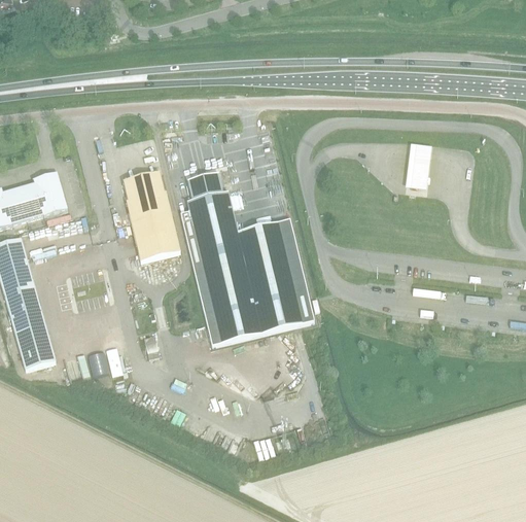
[(404,186),(424,188),(430,145),(409,143),(404,186)]
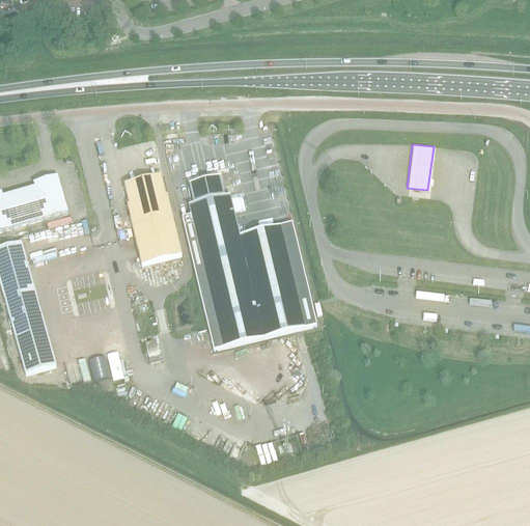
[(0,189),(0,228),(10,225),(10,224),(43,215),(43,216),(66,210),(56,172),(32,180),(33,183),(1,192),(0,189)]
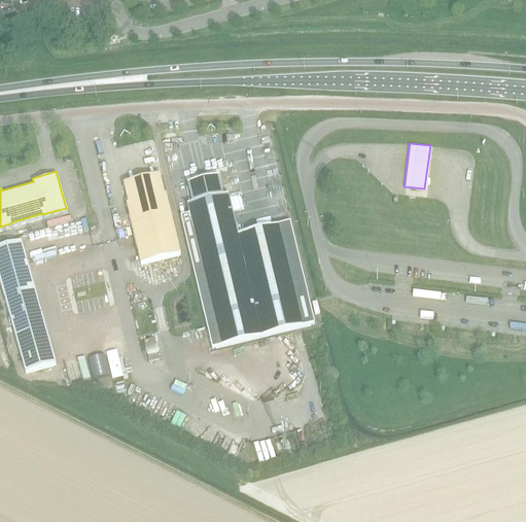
[(125,200),(130,220),(170,211),(165,190),(163,190),(158,171),(121,180),(127,200),(125,200)]
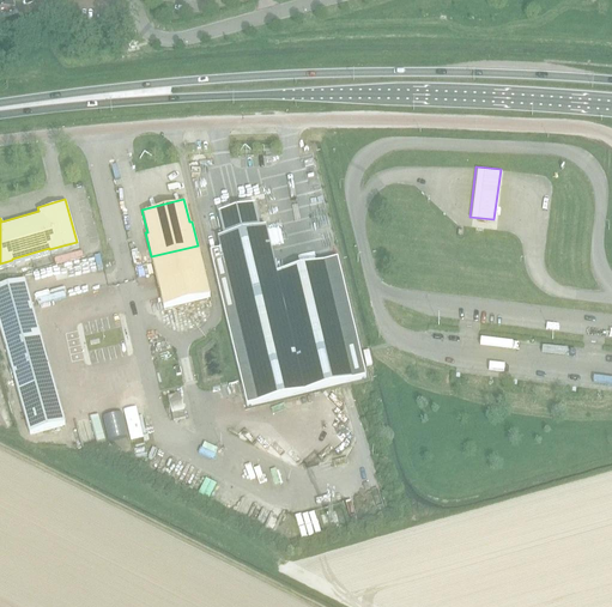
[(217,232),(219,244),(208,247),(244,399),(303,383),(364,370),(335,253),(274,268),(264,222),(258,223),(252,200),(217,208),(222,231),(217,232)]
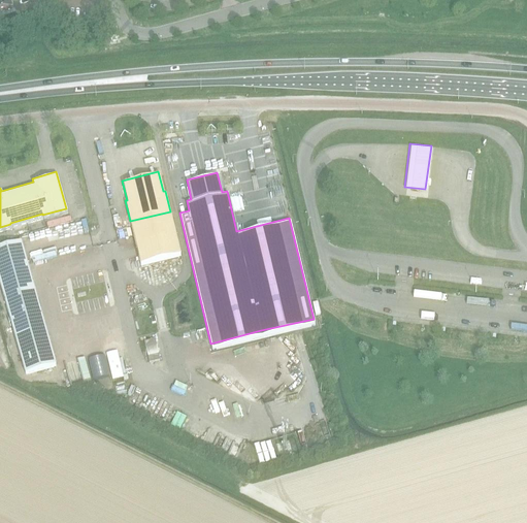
[(170,211),(130,221),(139,261),(179,252),(170,211)]
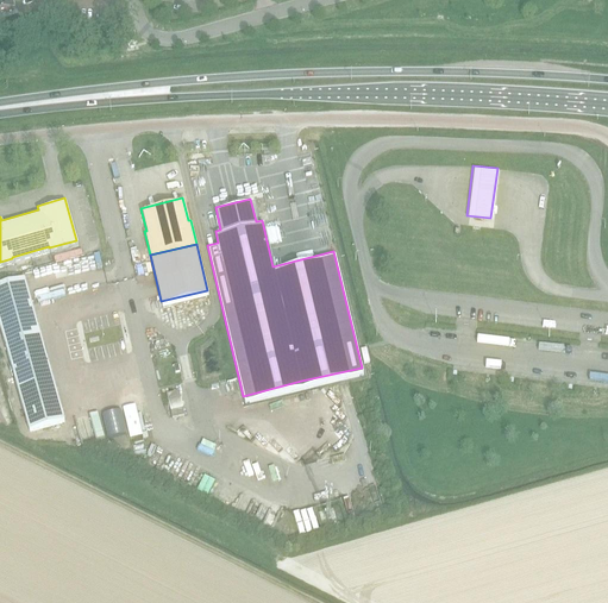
[(0,325),(29,426),(63,416),(23,274),(0,280),(0,325)]
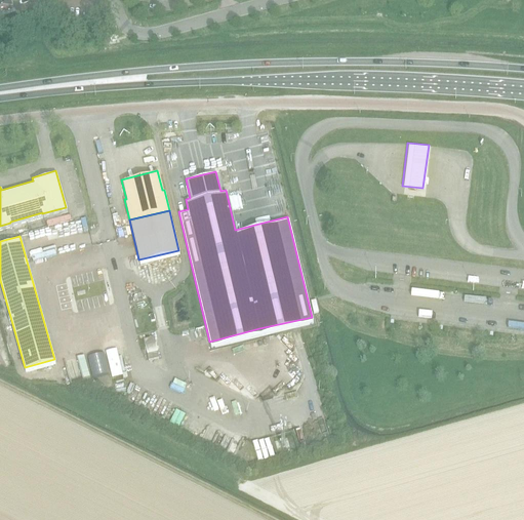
[(153,332),(148,333),(143,335),(148,356),(158,354),(153,332)]
